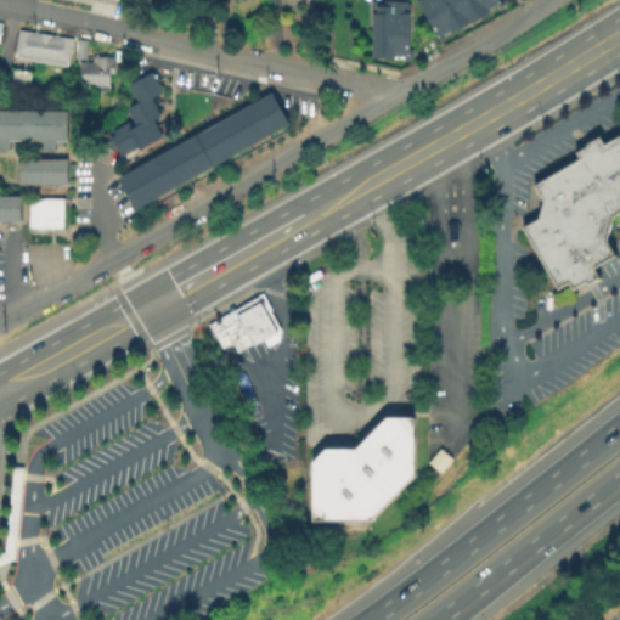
[(411,0),(411,58),(372,57),(372,0),(411,0)]
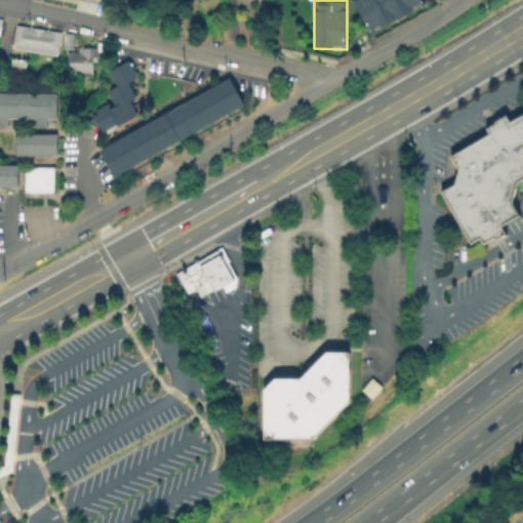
[(387,0),(398,19),(371,34),(353,0),(387,0)]
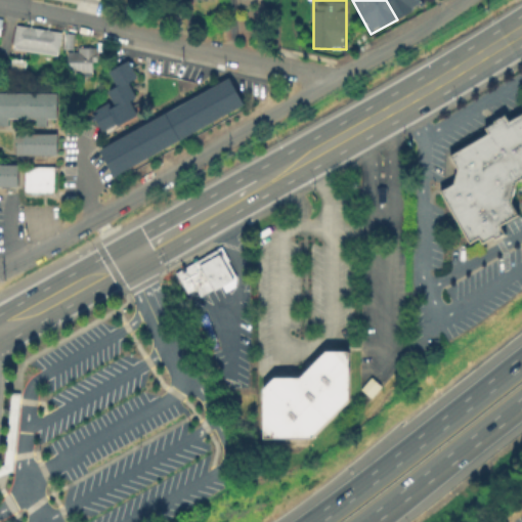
[(421,0),(424,5),(397,19),(386,0),(421,0)]
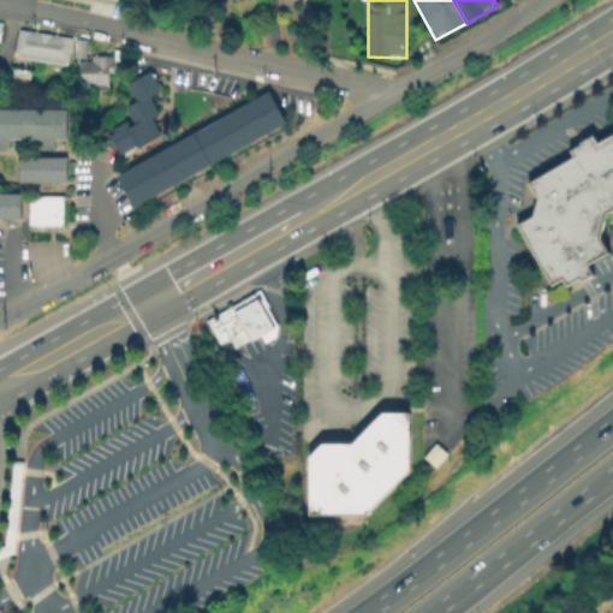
[(46,35),(17,30),(13,58),(42,63),(46,35)]
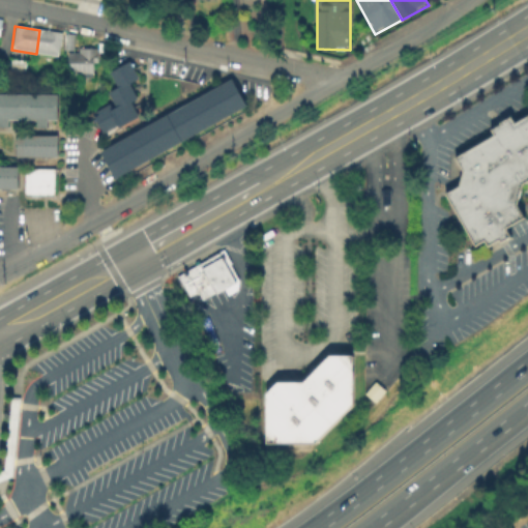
[(63,34),(59,57),(36,54),(39,30),(63,34)]
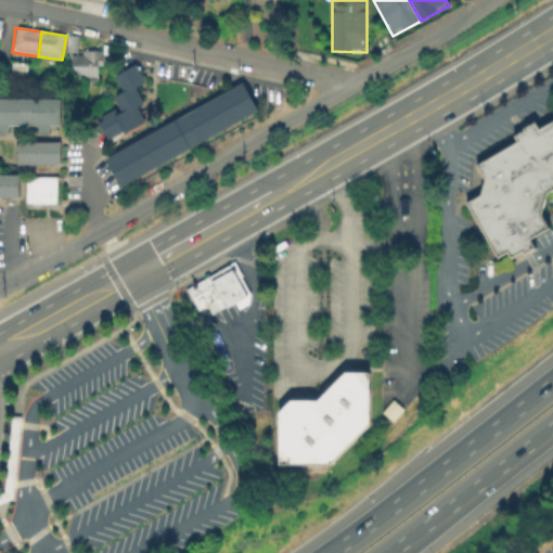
[(81,38),(81,54),(71,54),(71,38),(81,38)]
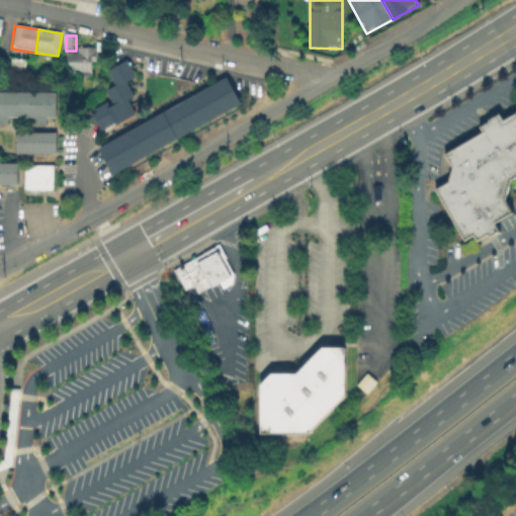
[(100,50),(99,54),(99,55),(99,63),(94,63),(94,77),(79,77),(79,72),(78,75),(73,75),(72,73),(70,73),(70,53),(80,53),(81,49),(100,50)]
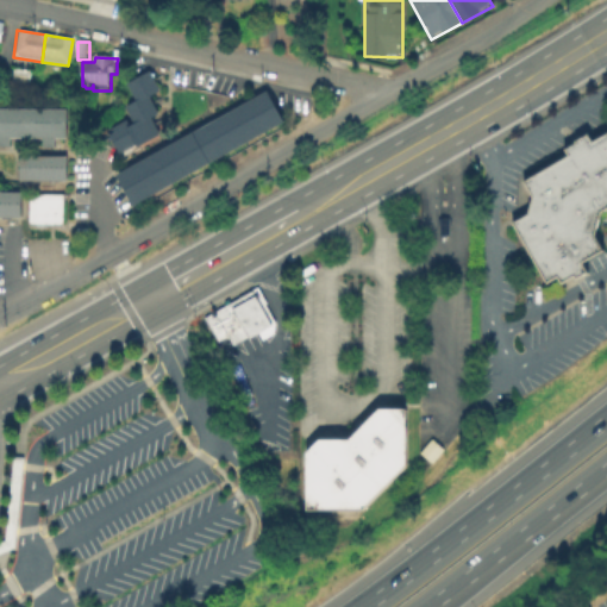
[(117,154),(105,131),(125,119),(129,126),(133,124),(124,106),(135,100),(125,83),(148,70),(158,91),(149,95),(157,112),(150,117),(160,135),(137,146),(135,144),(117,154)]
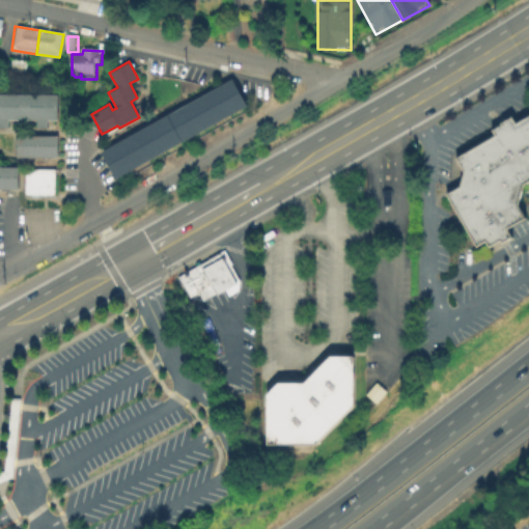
[(247,105),(112,179),(98,152),(232,78),(247,105)]
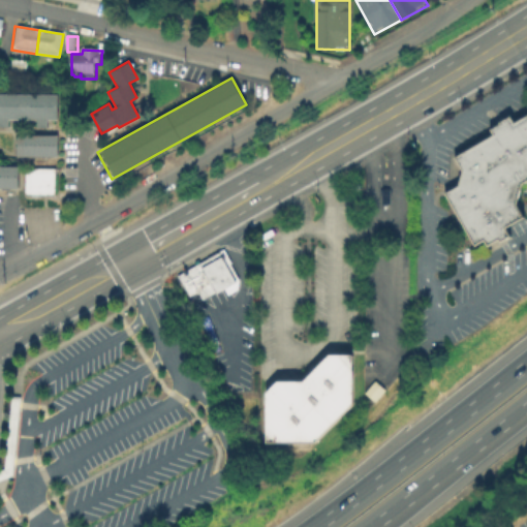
[(0,94),(0,127),(8,128),(8,120),(36,121),(36,129),(47,129),(47,121),(58,121),(57,96),(0,94)]
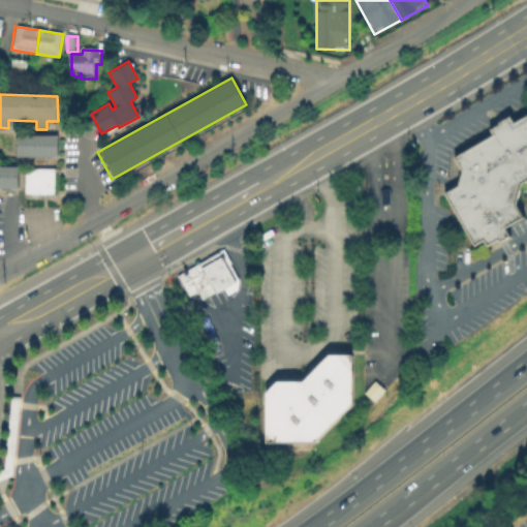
[(460,171),(453,158),(492,134),(488,128),(508,116),(513,123),(526,115),(526,179),(521,182),(516,205),(523,218),(505,228),(510,238),(500,243),(498,239),(486,245),(483,240),(473,245),(444,194),(458,186),(460,171)]
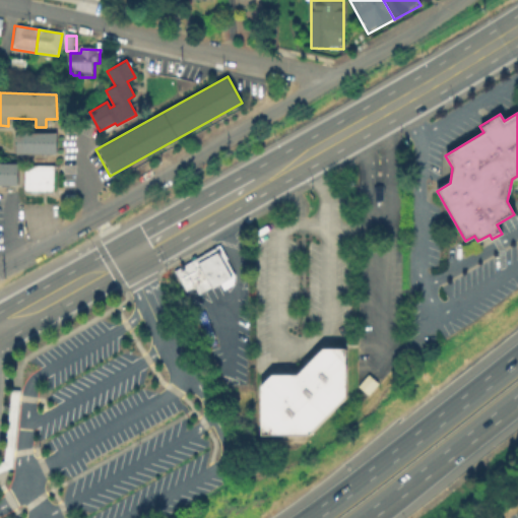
[(15,133),(56,134),(56,155),(15,155),(15,133)]
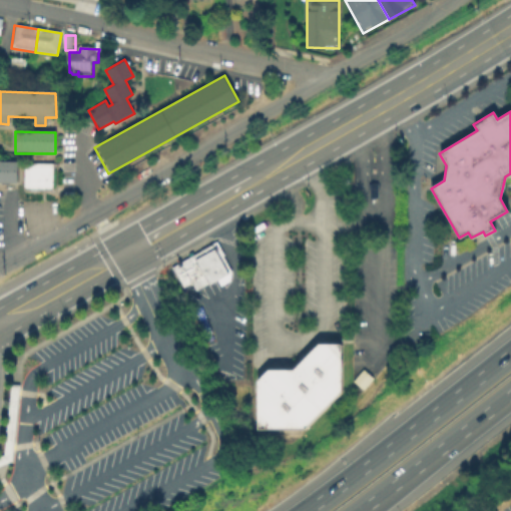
[(0,161),(17,162),(16,183),(0,182),(0,161)]
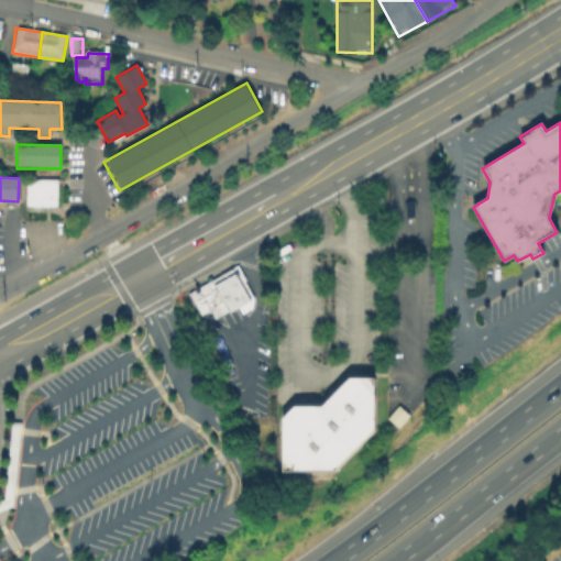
[(58,208),(26,208),(26,179),(58,179),(58,208)]
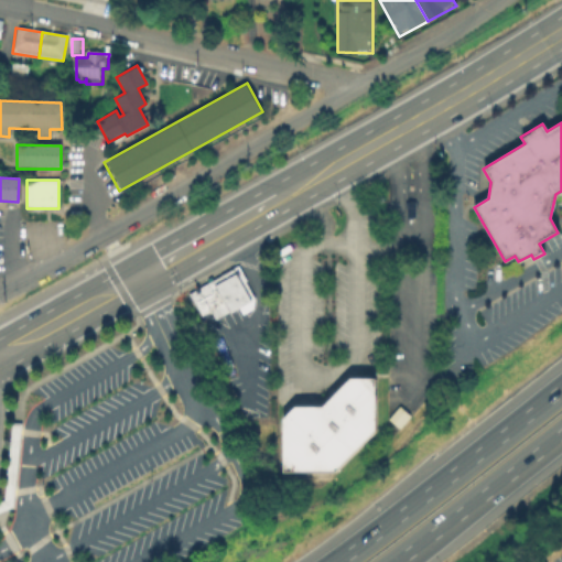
[(252,310),(242,315),(238,307),(215,321),(211,312),(202,316),(188,293),(238,266),(247,281),(245,282),(255,300),(252,310)]
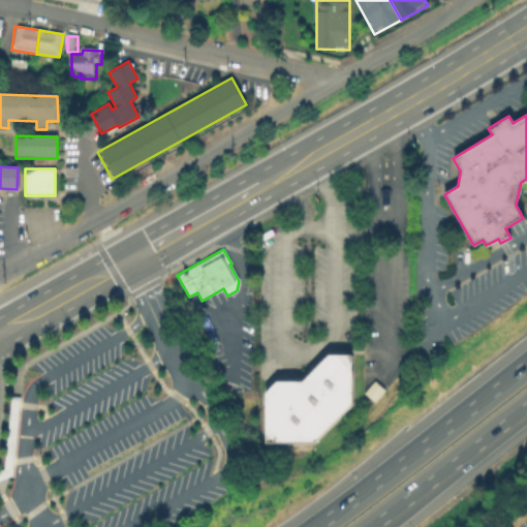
[(328,355),(352,354),(352,404),(314,443),(265,443),(265,394),(276,381),(302,381),(328,355)]
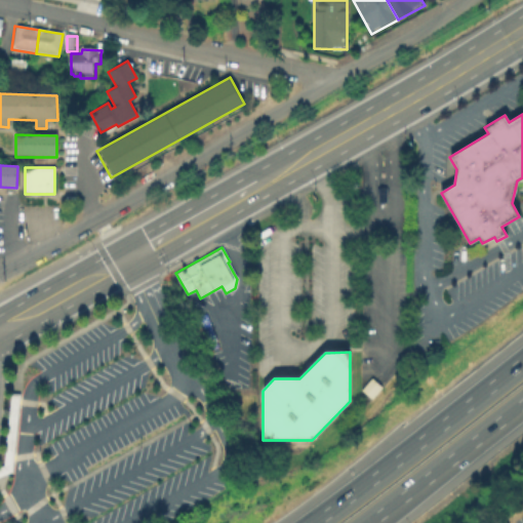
[(0,468),(3,467),(11,394),(16,394),(19,394),(11,472),(6,475),(0,477),(0,468)]
